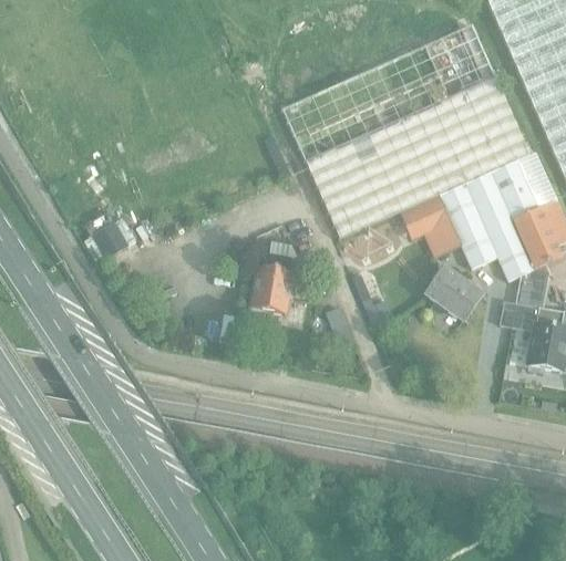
[(487,0),(565,177),(565,0),(487,0)]
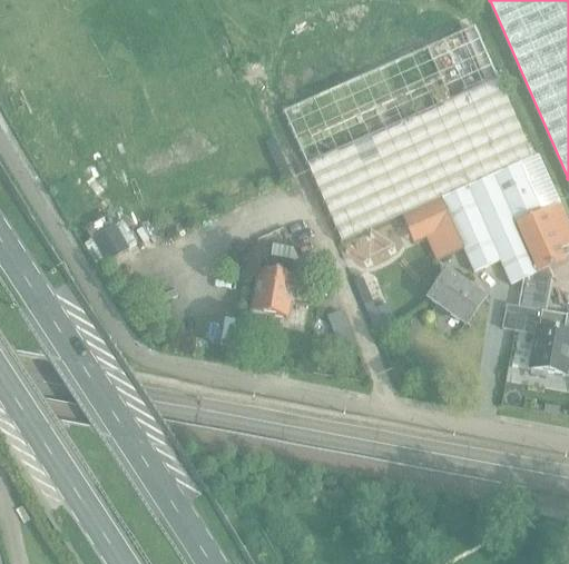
[(473,25),(282,108),(340,239),(423,201),(440,195),(530,157),(473,25)]
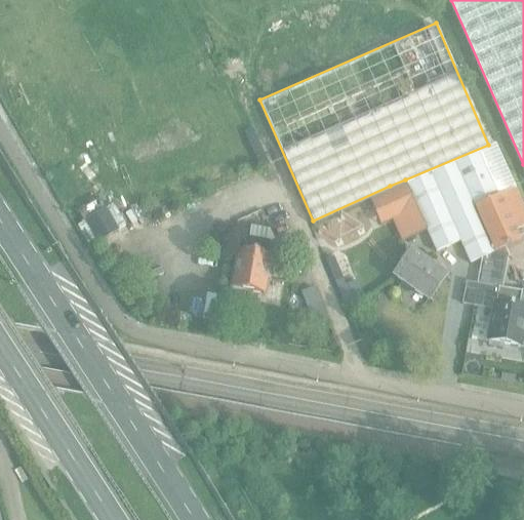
[(251,124),(243,127),(245,133),(253,129),(251,124)]
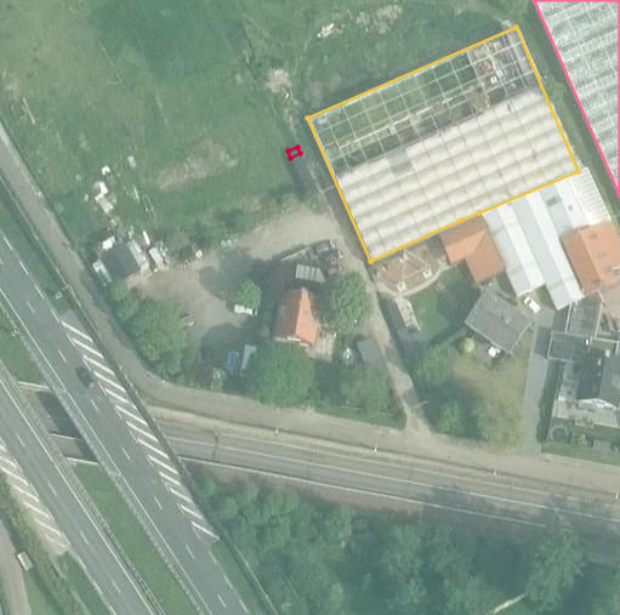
[(578,171),(479,212),(502,267),(515,292),(544,280),(555,306),(568,300),(574,297),(615,279),(609,266),(619,260),(619,248),(585,168),(578,171)]
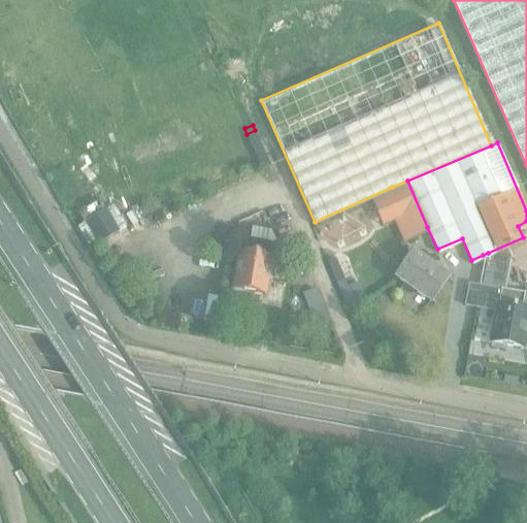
[(112,201),(105,205),(118,227),(125,223),(112,201)]
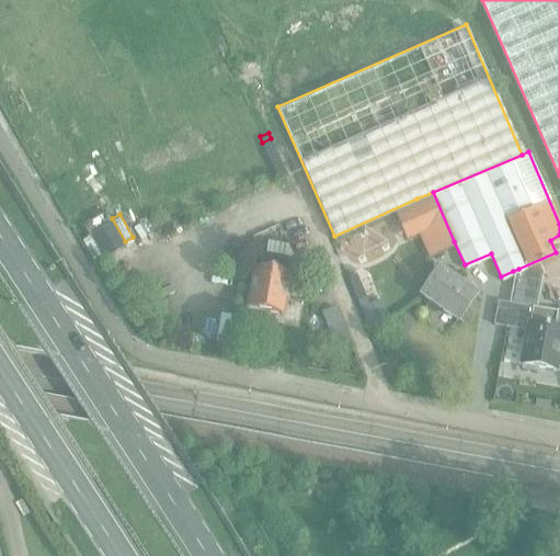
[(111,218),(89,233),(103,257),(125,242),(111,218)]
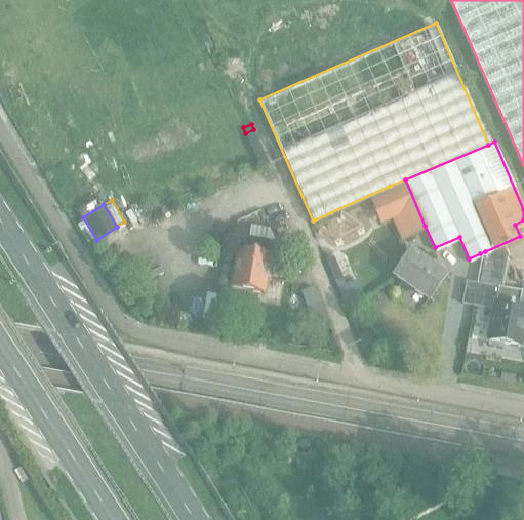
[(269,226),(249,222),(247,234),(243,233),(241,247),(237,246),(231,285),(233,286),(235,288),(243,290),(245,288),(265,291),(272,252),(266,251),(269,237),(273,235),(269,226)]
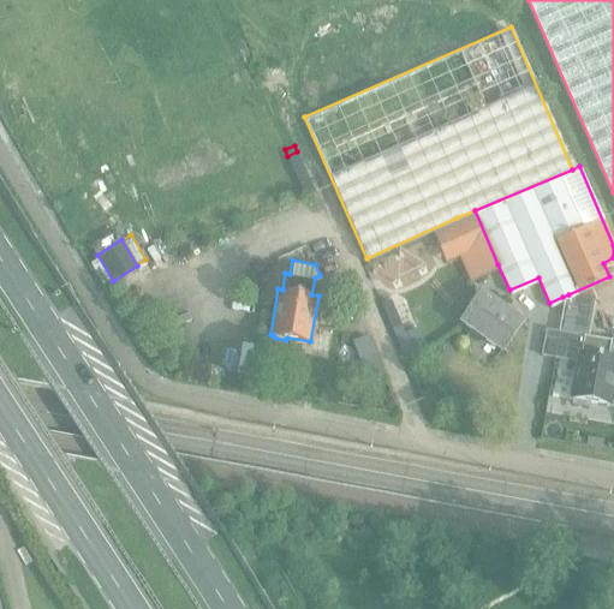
[(613,288),(609,279),(591,286),(600,305),(613,297),(613,288)]
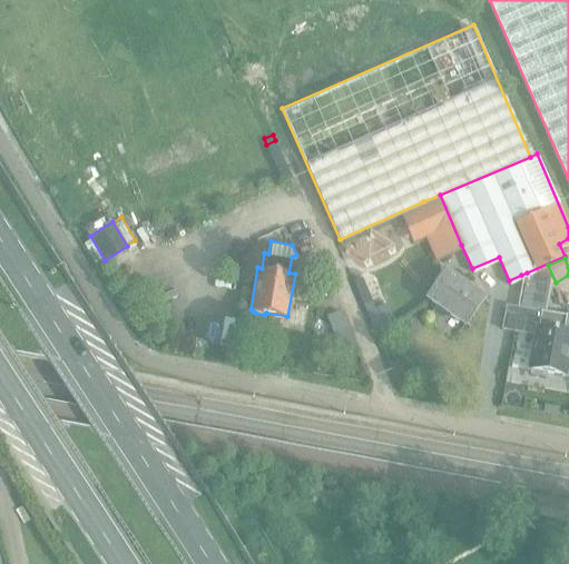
[(463,322),(482,296),(440,266),(432,277),(437,280),(427,295),(463,322)]
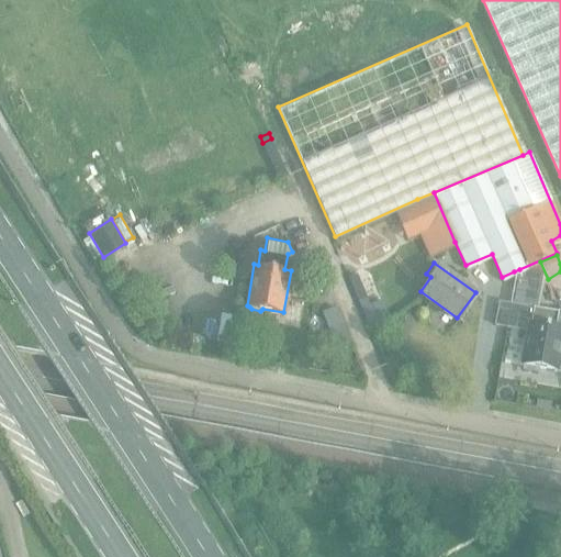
[(498,299),(495,322),(528,329),(523,363),(526,364),(525,367),(538,369),(538,365),(557,368),(559,356),(560,356),(560,308),(558,308),(558,310),(531,304),(508,301),(498,299)]
